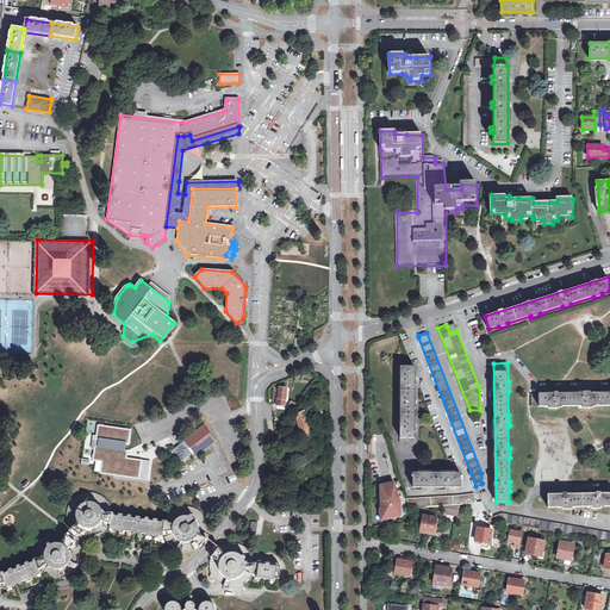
[(400,367),(399,437),(409,437),(409,442),(414,442),(414,427),(415,403),(415,379),(415,367),(400,367)]
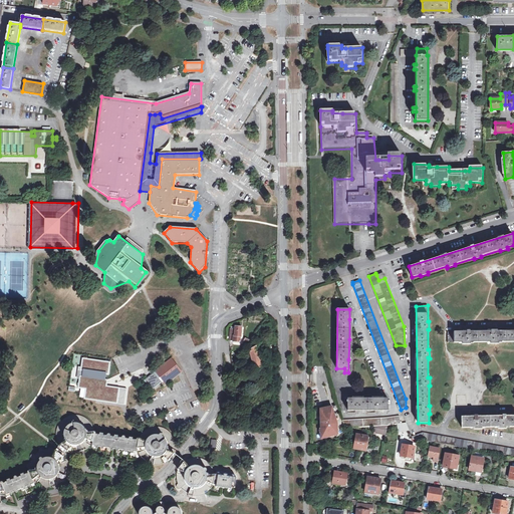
[(234,330),(234,336),(233,341),(238,342),(239,337),(240,337),(242,327),(236,326),(235,331),(234,330)]
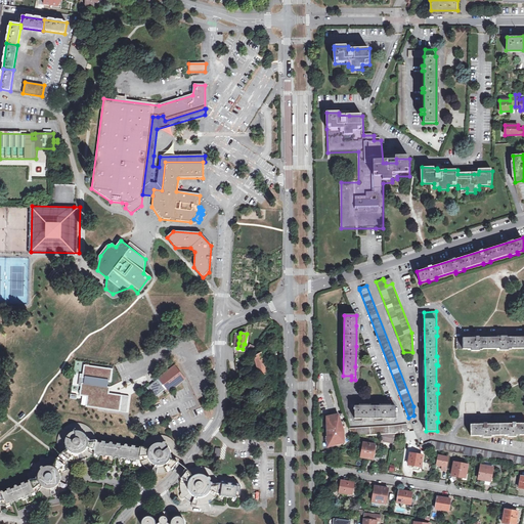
[(523,337),(455,338),(456,349),(471,349),(471,350),(480,350),(480,349),(499,349),(499,350),(508,350),(509,348),(523,348),(523,337)]
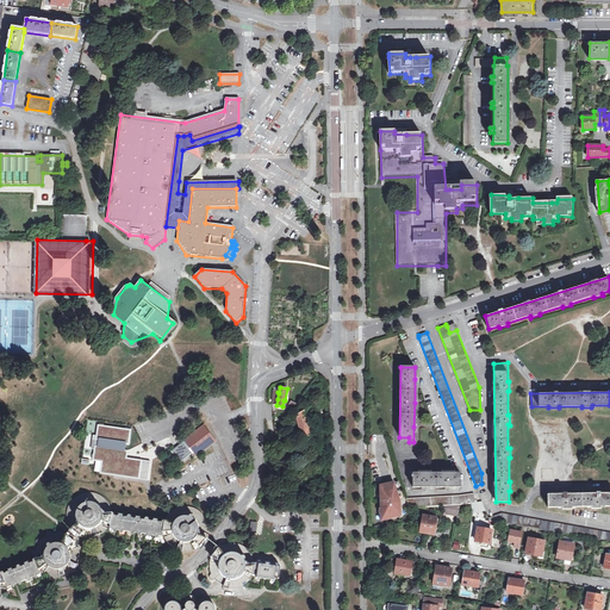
[(297,417),(304,440),(312,437),(309,428),(307,428),(306,419),(306,418),(305,412),(297,417)]
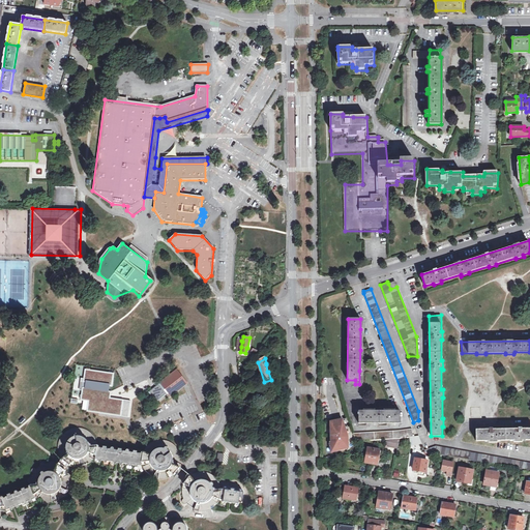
[(83,401),(82,412),(130,417),(131,401),(110,399),(113,373),(85,370),(84,379),(81,378),(80,391),(82,391),(81,401),(83,401)]
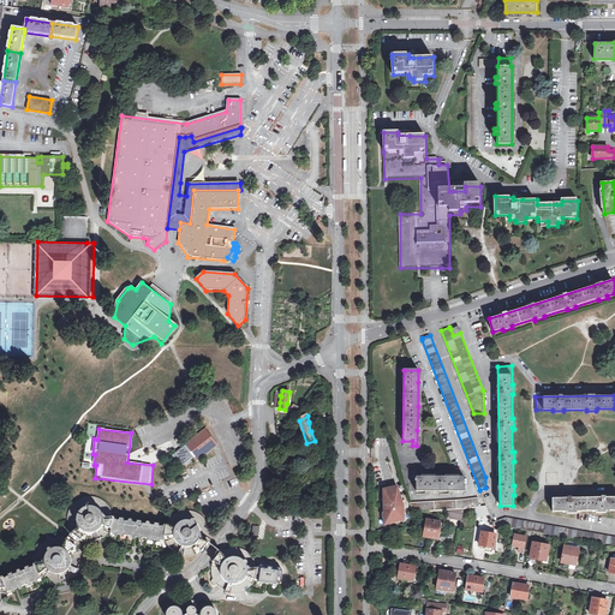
[(172,454),(173,455),(181,467),(195,457),(197,459),(218,443),(206,429),(177,451),(172,454)]
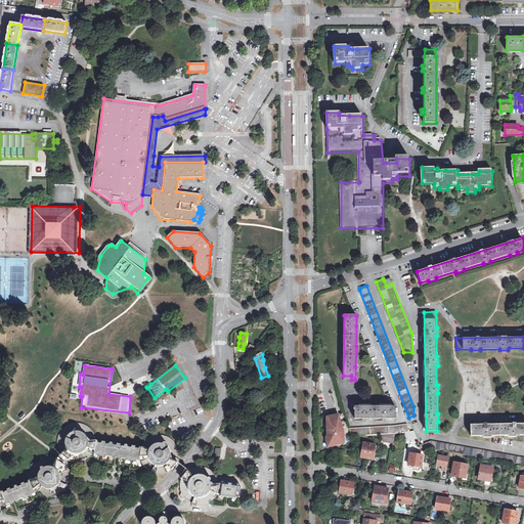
[(354,419),(395,419),(395,405),(389,405),(386,405),(365,406),(354,406),(354,419)]
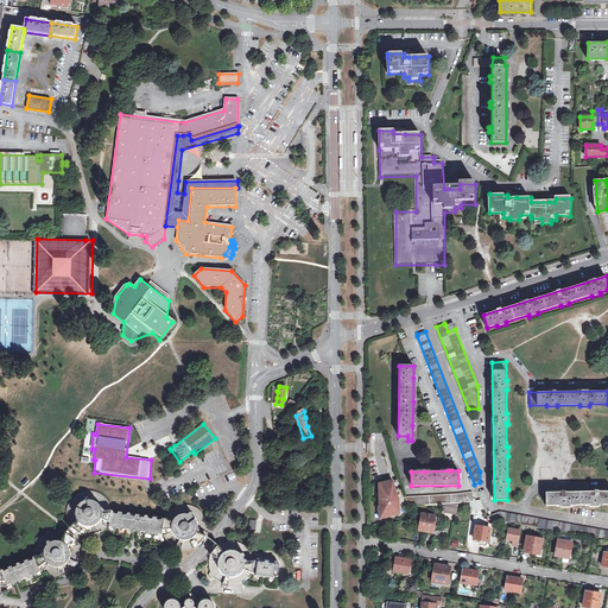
[(392,481),(390,482),(390,488),(385,488),(385,482),(379,483),(380,517),(390,515),(390,513),(399,512),(399,501),(397,494),(399,494),(398,488),(394,488),(392,481)]
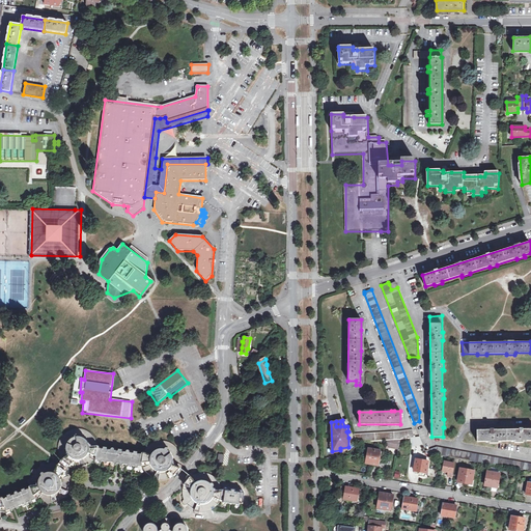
[(82,468),(83,468),(85,467),(86,467),(88,466),(89,465),(90,464),(92,464),(93,462),(94,460),(95,460),(99,449),(99,446),(98,446),(98,443),(96,442),(96,441),(95,439),(94,438),(93,437),(92,436),(91,434),(90,432),(89,432),(88,431),(86,430),(85,429),(82,429),(79,428),(78,428),(76,428),(75,429),(73,429),(72,430),(70,430),(68,431),(67,432),(66,434),(64,435),(63,436),(62,438),(60,440),(60,442),(59,443),(59,445),(59,446),(59,448),(59,449),(59,451),(59,452),(60,454),(60,455),(61,457),(62,459),(71,467),(74,467),(75,468),(77,468),(78,468),(80,468),(82,468)]
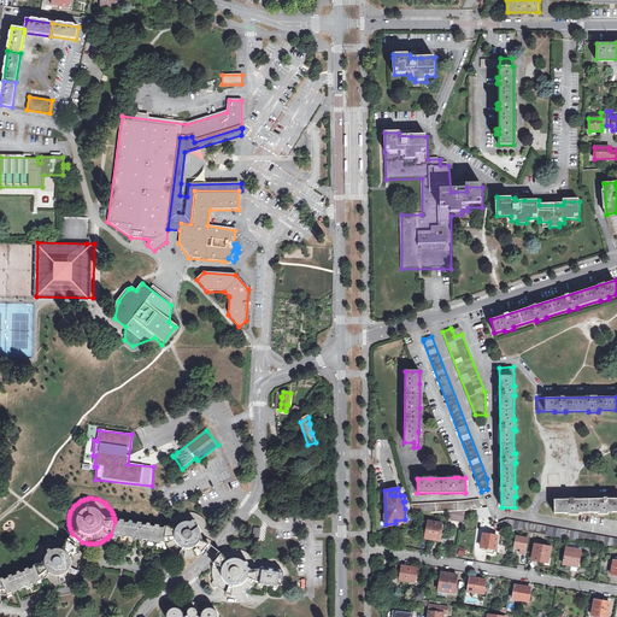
[(458,511),(465,511),(477,509),(482,507),(482,505),(481,506),(480,498),(463,500),(411,504),(415,513),(458,511)]
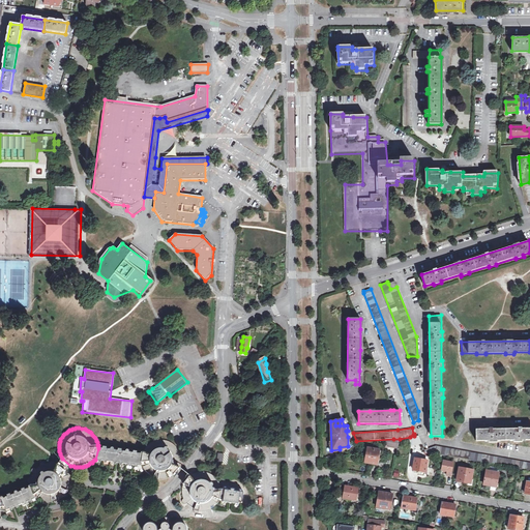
[(476,441),(489,441),(489,442),(497,442),(497,440),(513,440),(513,442),(522,442),(522,440),(529,439),(529,428),(476,430),(476,441)]
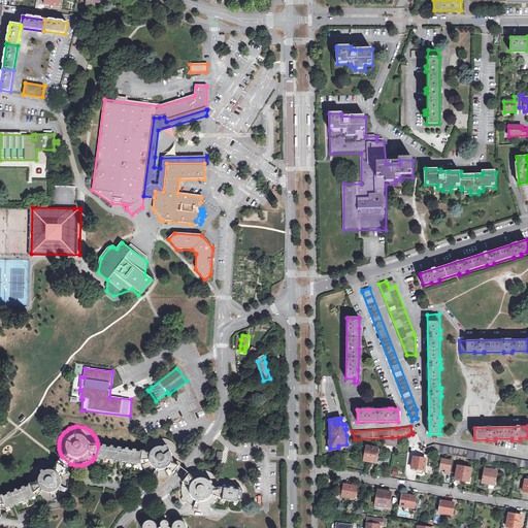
[(413,434),(408,435),(409,443),(420,442),(417,434),(413,434)]
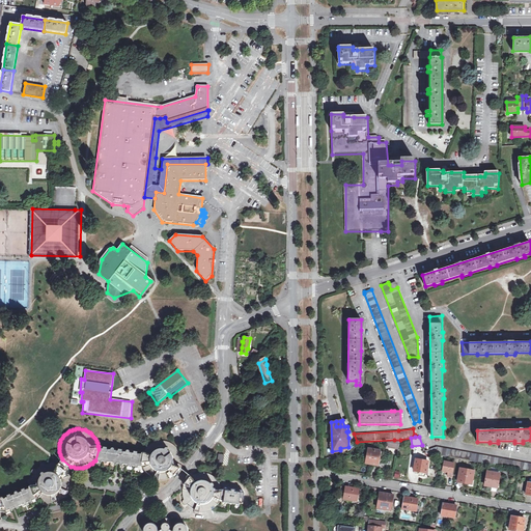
[(145,473),(146,474),(147,476),(148,477),(150,478),(151,479),(154,480),(154,481),(155,481),(155,482),(156,482),(157,482),(158,482),(158,481),(159,481),(161,482),(163,482),(165,481),(167,481),(170,480),(171,479),(173,478),(175,477),(182,467),(183,465),(183,464),(183,460),(183,459),(183,458),(183,456),(182,455),(182,453),(180,452),(180,450),(179,449),(178,448),(177,447),(176,446),(174,445),(172,443),(171,442),(169,442),(168,441),(166,441),(165,441),(164,441),(163,441),(162,441),(160,441),(159,441),(157,441),(156,442),(154,442),(152,443),(151,444),(149,445),(148,446),(147,447),(146,448),(145,449),(145,451),(144,453),(141,468),(143,468),(144,471),(145,472),(145,473)]
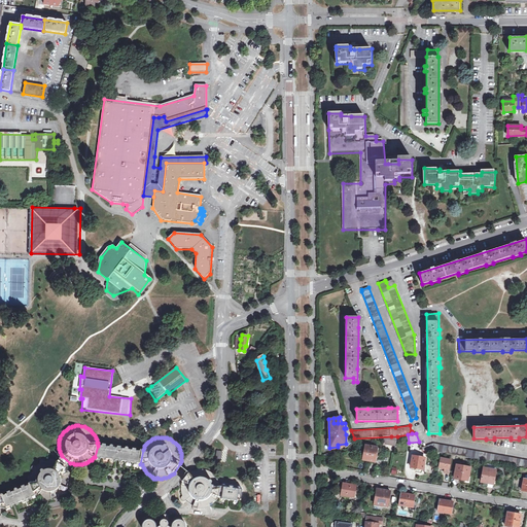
[(140,464),(143,450),(142,450),(141,450),(140,451),(140,452),(129,450),(129,449),(128,448),(127,448),(126,448),(126,449),(126,450),(121,449),(121,447),(117,447),(117,449),(114,448),(113,447),(113,446),(112,446),(111,446),(110,447),(110,448),(98,446),(95,457),(140,464)]
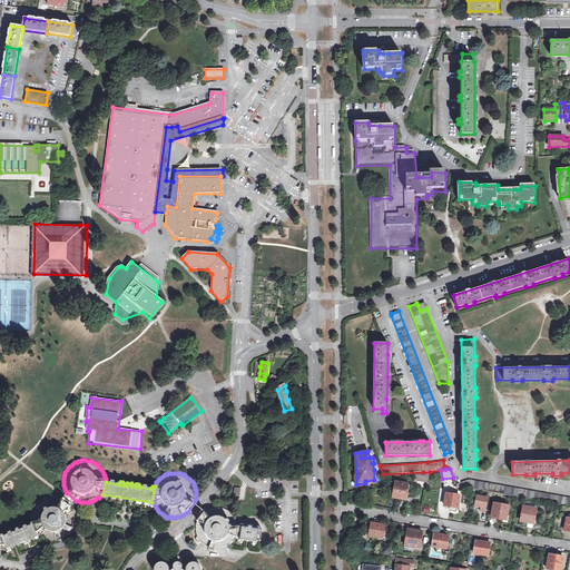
[(392,497),(404,499),(408,484),(395,482),(392,497)]
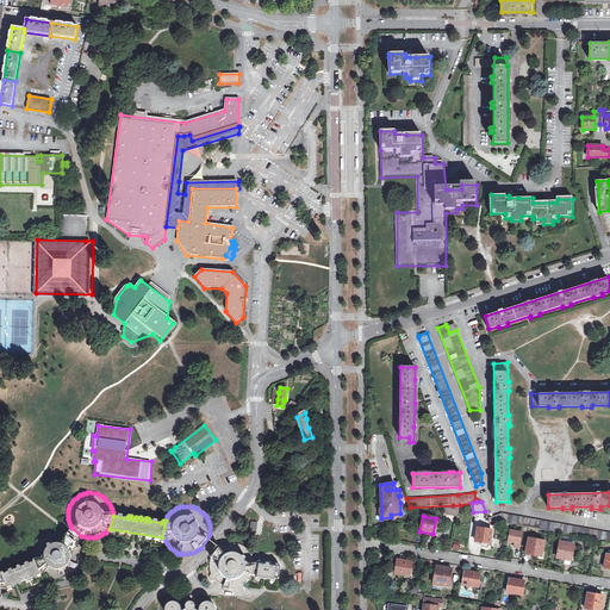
[(475,541),(481,542),(481,545),(490,546),(490,543),(492,543),(493,536),(491,535),(492,528),(478,526),(475,541)]
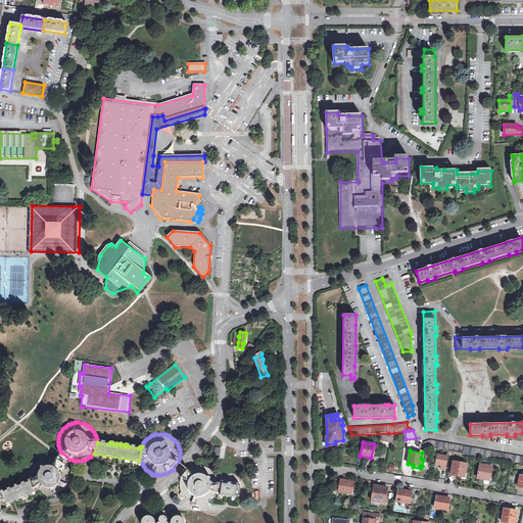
[(447,457),(437,455),(435,464),(441,465),(440,469),(445,470),(447,457)]
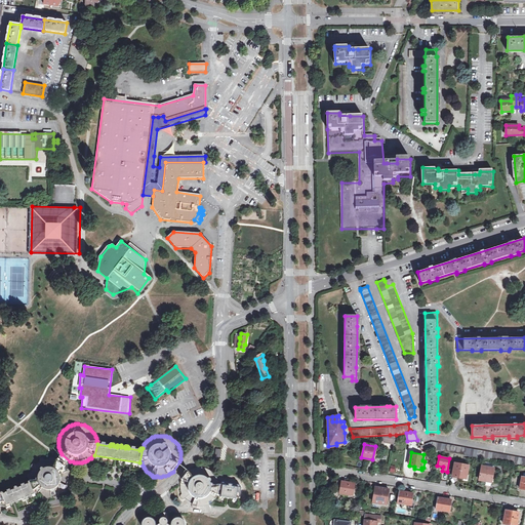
[(44,500),(45,501),(46,501),(47,501),(48,500),(49,500),(50,499),(51,499),(53,499),(54,500),(55,500),(56,500),(57,499),(57,498),(57,497),(59,497),(62,495),(63,495),(64,494),(65,492),(66,492),(67,492),(68,492),(68,491),(69,490),(69,489),(69,488),(68,488),(68,487),(69,485),(69,484),(69,482),(70,481),(70,479),(70,478),(69,475),(69,474),(70,474),(70,473),(70,472),(70,471),(69,471),(69,470),(68,470),(67,470),(66,467),(57,460),(54,459),(54,458),(54,457),(53,457),(52,457),(51,457),(50,457),(49,458),(47,458),(44,459),(44,458),(43,458),(42,458),(41,458),(40,458),(39,459),(39,460),(39,461),(38,461),(37,462),(35,465),(34,465),(33,465),(32,465),(32,466),(31,466),(31,467),(30,468),(31,469),(31,470),(31,472),(30,474),(29,474),(28,474),(27,475),(27,476),(27,477),(27,478),(28,478),(28,479),(29,479),(29,481),(34,494),(36,495),(37,496),(38,497),(39,497),(41,498),(43,499),(44,500)]
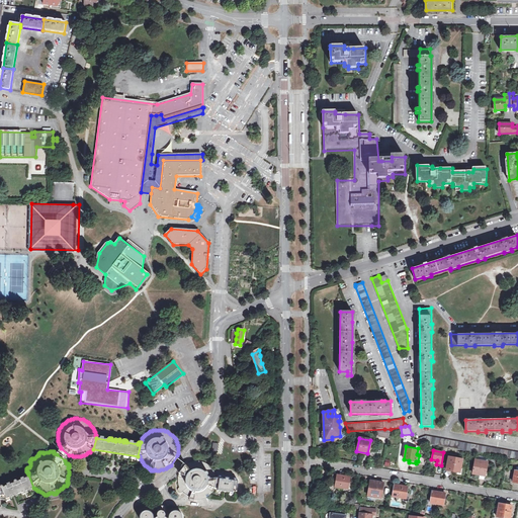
[(446,469),(452,470),(451,472),(461,473),(462,469),(460,468),(462,459),(448,457),(446,469)]
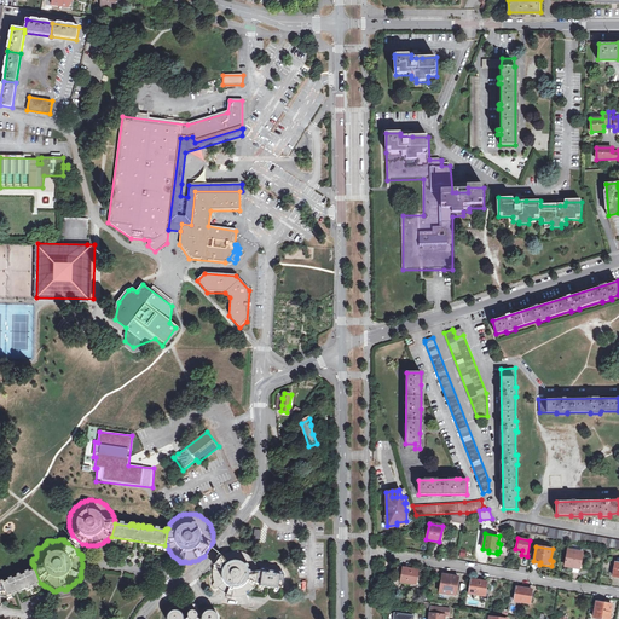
[(255,588),(256,585),(265,586),(266,586),(283,589),(285,576),(284,576),(284,574),(284,573),(283,573),(283,572),(282,572),(281,572),(281,573),(279,573),(279,574),(275,573),(275,572),(271,572),(271,573),(265,573),(265,572),(264,571),(262,571),(262,572),(261,572),(260,572),(259,568),(259,567),(258,565),(258,563),(256,561),(255,560),(254,559),(253,557),(252,556),(250,555),(249,554),(247,553),(244,551),(242,551),(241,550),(238,550),(237,550),(235,550),(233,550),(231,551),(230,551),(227,553),(225,554),(223,555),(214,565),(214,567),(214,568),(213,571),(213,572),(213,573),(213,576),(213,577),(213,578),(214,582),(213,582),(213,583),(212,584),(213,585),(213,586),(214,588),(215,588),(217,588),(218,588),(218,589),(219,590),(220,591),(221,593),(224,594),(226,595),(226,596),(226,597),(226,599),(227,599),(229,599),(230,599),(231,599),(231,597),(231,596),(235,597),(237,597),(238,597),(241,597),(242,596),(246,595),(248,595),(249,594),(250,593),(252,591),(253,590),(254,589),(255,588)]
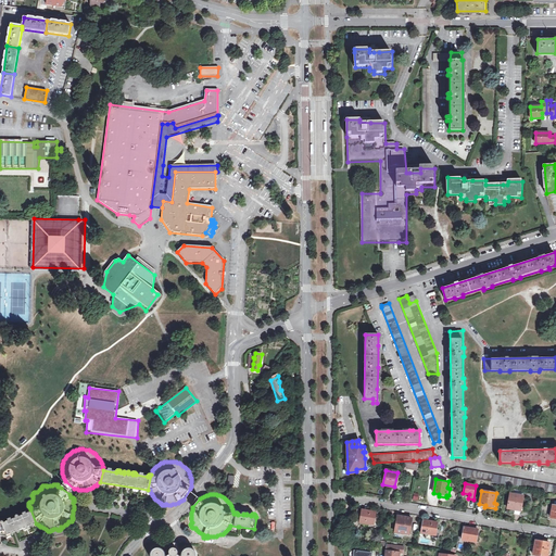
[(507,508),(510,509),(509,510),(521,513),(522,507),(521,507),(522,496),(510,494),(507,508)]
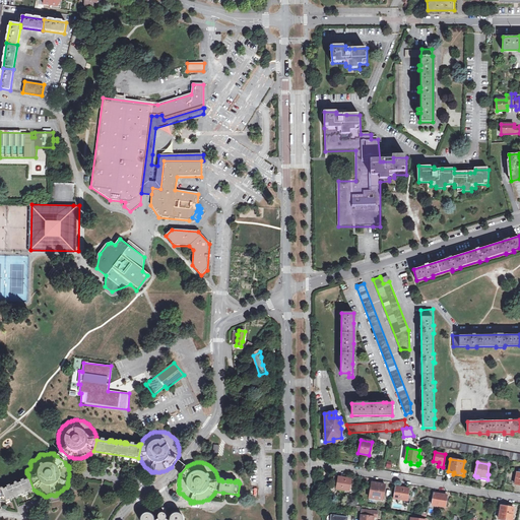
[(332,482),(337,483),(336,488),(345,490),(345,492),(351,493),(353,482),(352,482),(352,479),(333,476),(332,482)]
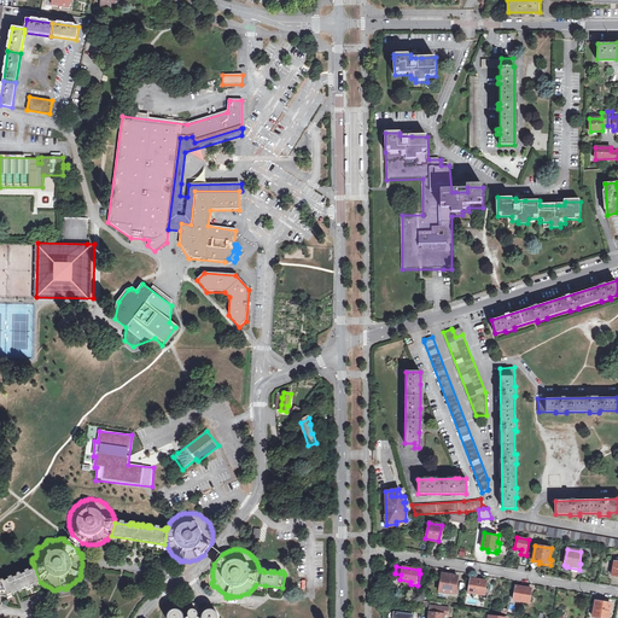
[(438,594),(456,596),(458,592),(455,592),(458,577),(442,575),(438,594)]
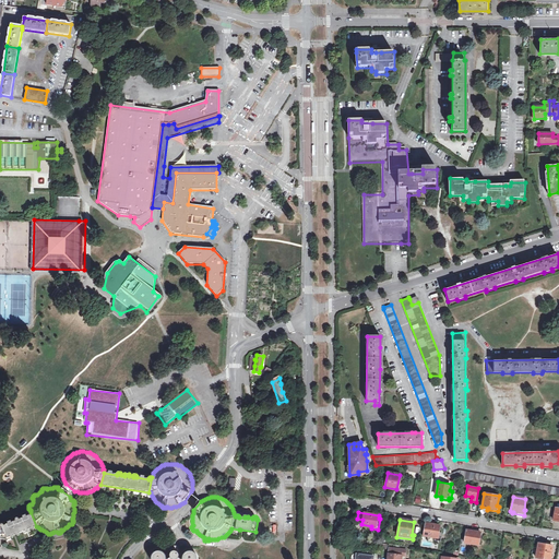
[(424,536),(440,538),(441,530),(440,530),(440,526),(426,524),(424,536)]
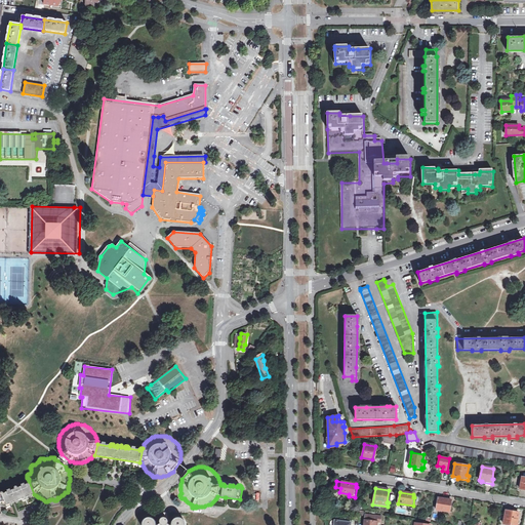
[(437,509),(451,512),(452,503),(451,502),(451,500),(438,498),(437,509)]
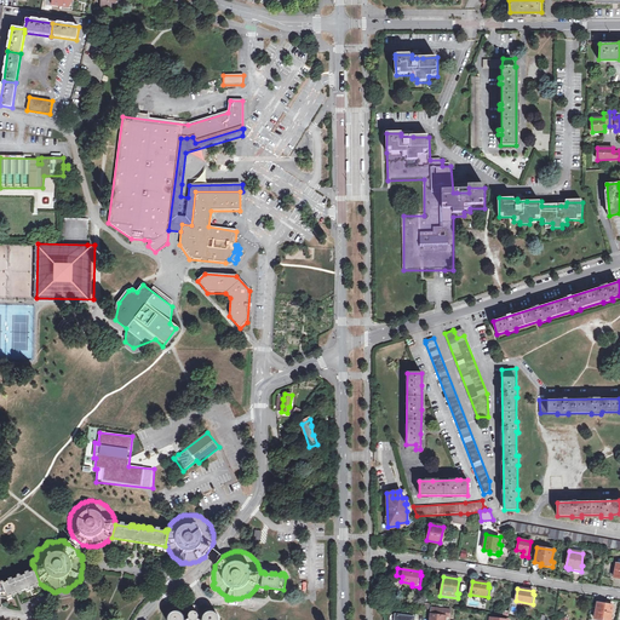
[(603,619),(609,619),(610,618),(612,606),(597,602),(593,619),(603,619)]
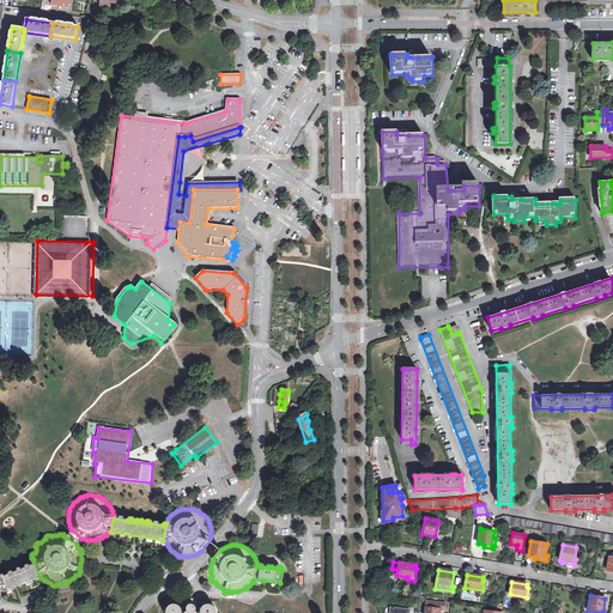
[(186,607),(187,612),(196,611),(196,610),(196,608),(196,606),(195,605),(195,601),(195,599),(194,598),(189,598),(188,599),(188,604),(186,607)]
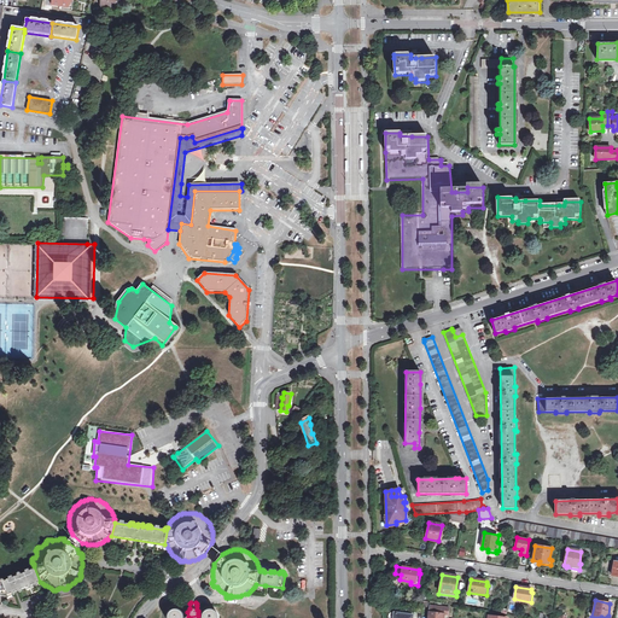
[(430,605),(427,617),(443,617),(444,614),(448,614),(449,607),(430,605)]
